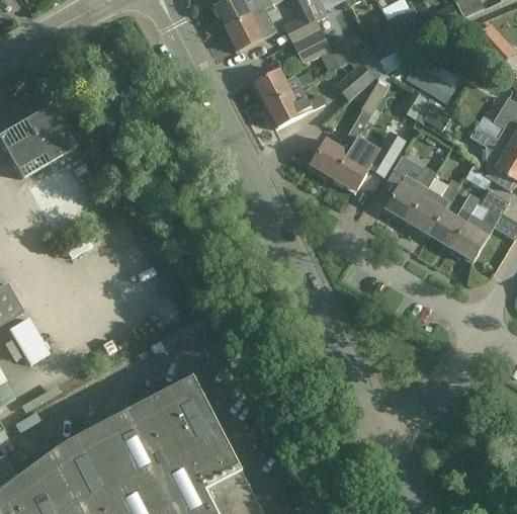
[(223,0),(214,4),(226,25),(227,27),(272,3),(273,3),(271,0),(250,0),(246,2),(245,0),(223,0)]
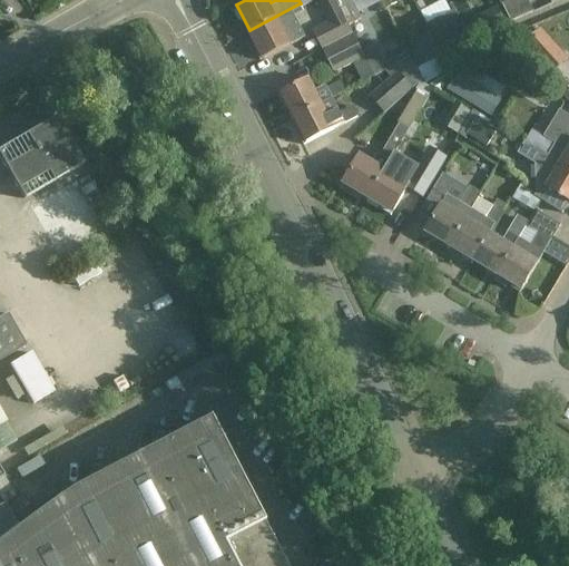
[(319,0),(329,18),(312,27),(313,29),(321,46),(352,30),(347,22),(335,0),(319,0)]
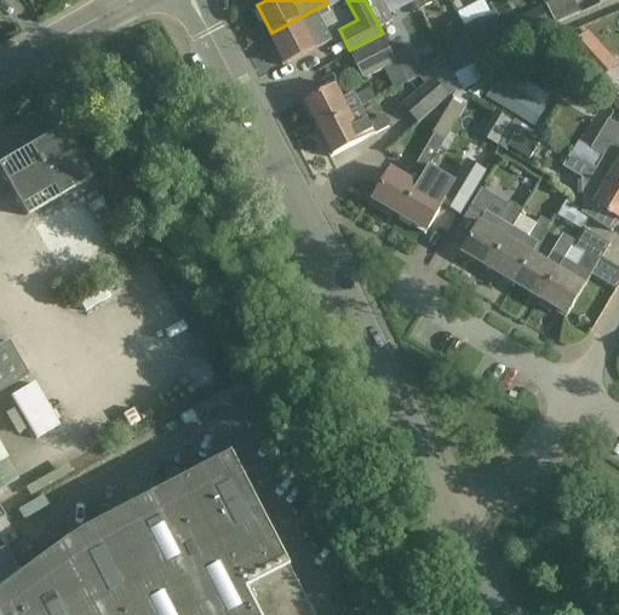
[(365,0),(378,24),(391,17),(393,16),(389,10),(383,0),(365,0)]
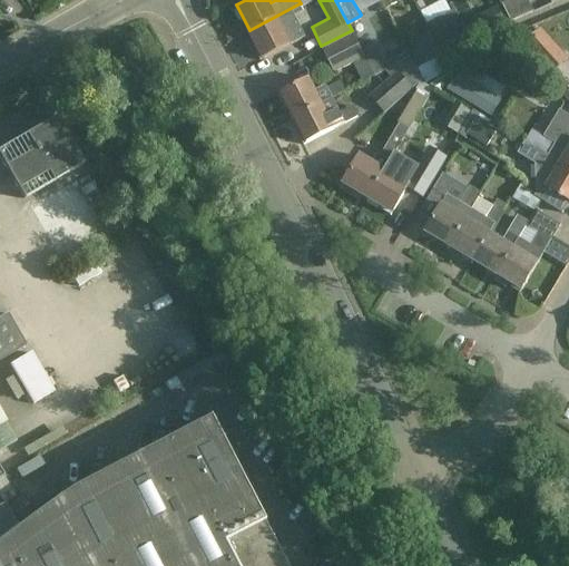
[(500,0),(510,19),(535,9),(529,0),(500,0)]
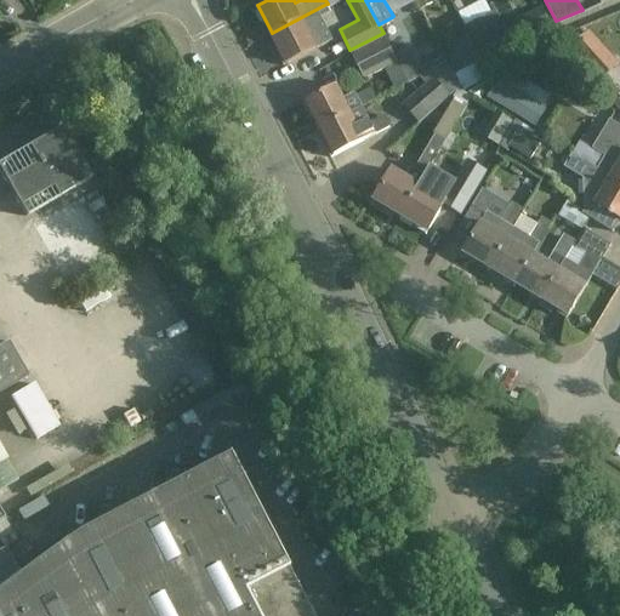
[(541,3),(502,22),(511,39),(512,40),(551,21),(550,21),(541,3)]
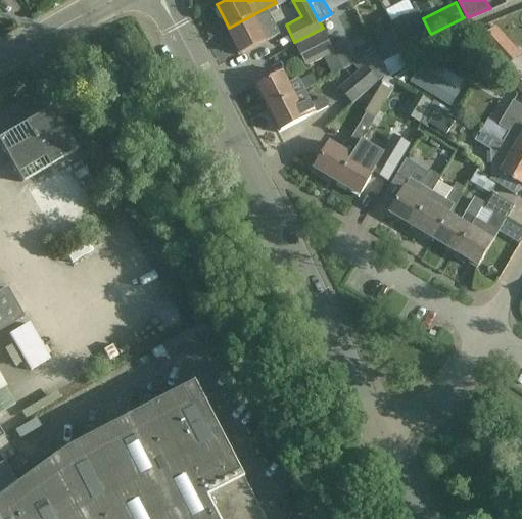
[(275,3),(229,28),(241,51),(280,31),(269,10),(277,6),(275,3)]
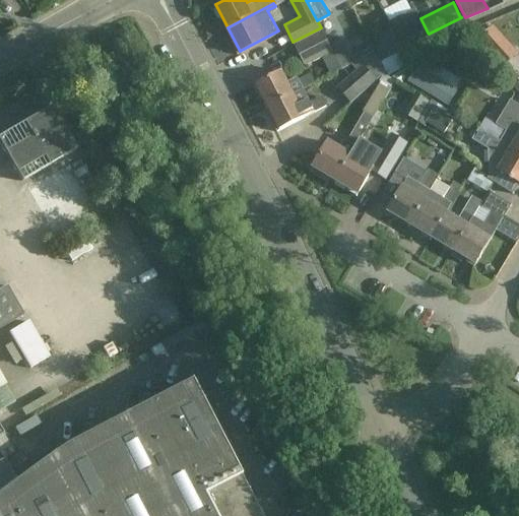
[(395,36),(401,47),(424,35),(409,7),(387,19),(395,36)]
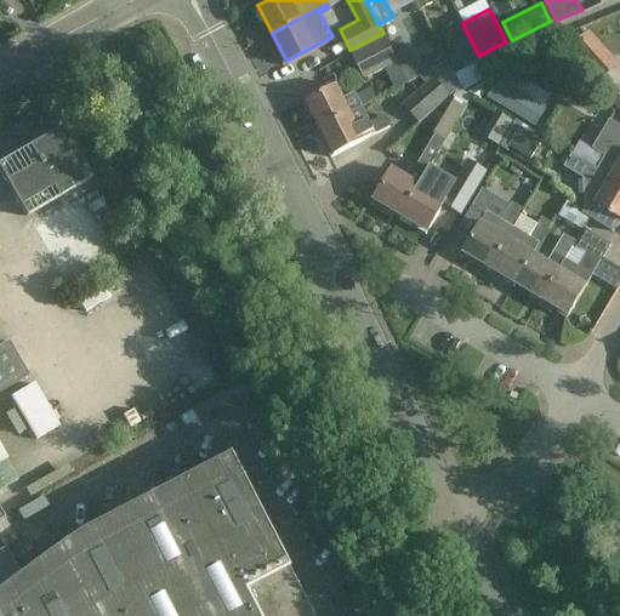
[(618,60),(590,29),(566,49),(596,80),(618,60)]
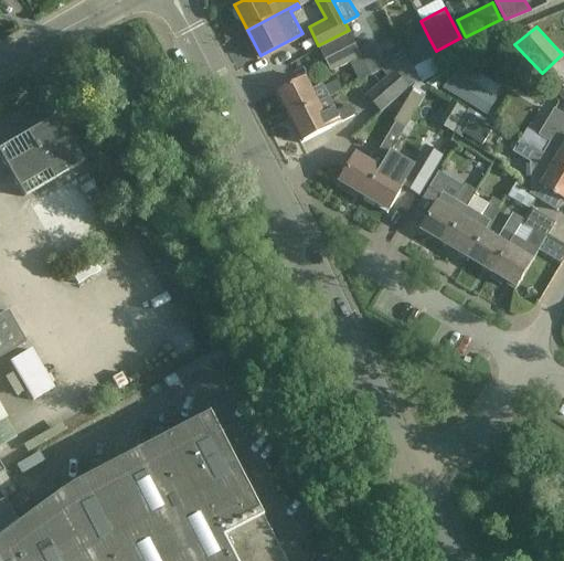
[(349,30),(318,45),(331,69),(350,60),(361,53),(350,31),(349,30)]
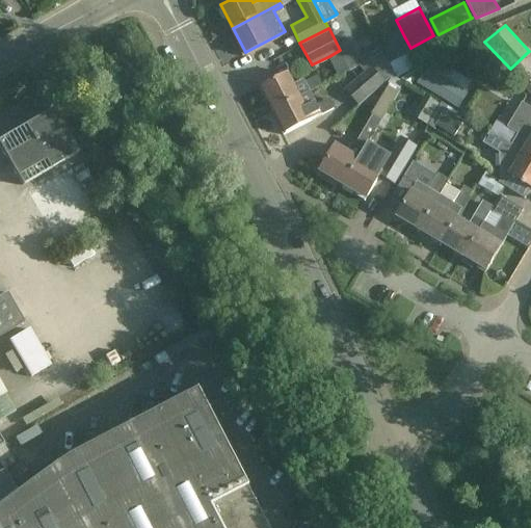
[(395,29),(376,38),(381,50),(387,60),(410,48),(404,36),(399,38),(395,29)]
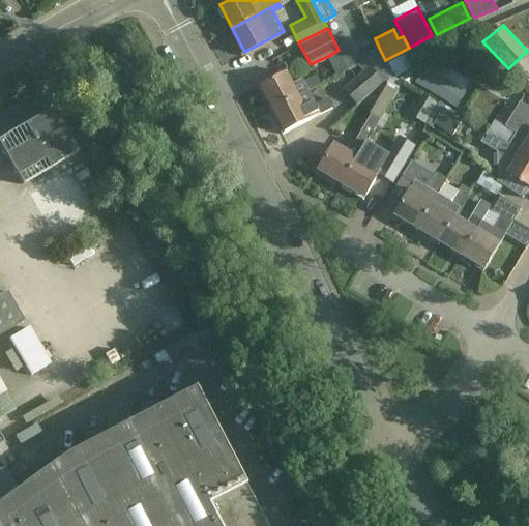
[(475,50),(466,38),(457,48),(467,58),(475,50)]
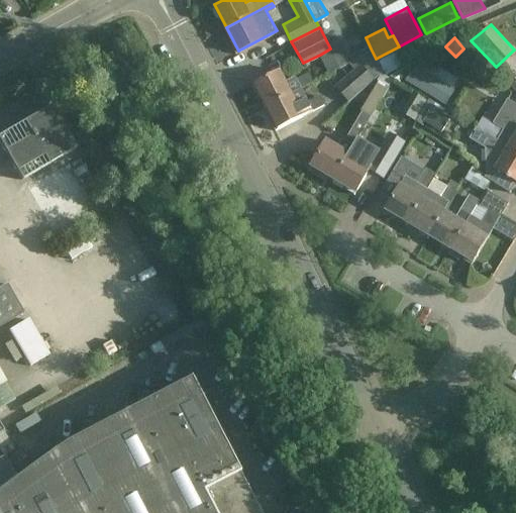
[(360,62),(334,85),(347,99),(374,77),(360,62)]
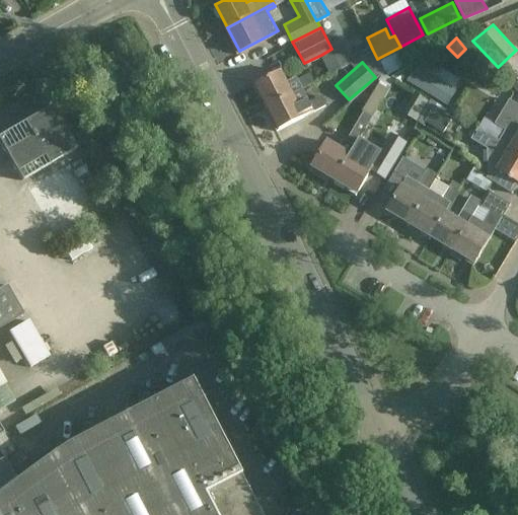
[(416,63),(407,78),(446,102),(455,88),(453,86),(424,69),(416,63)]
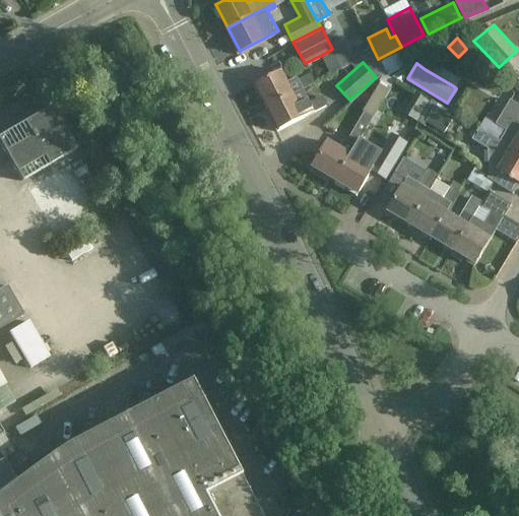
[(281,68),(256,81),(266,102),(267,104),(302,85),(301,83),(313,77),(310,71),(298,77),(297,74),(287,79),(281,68)]
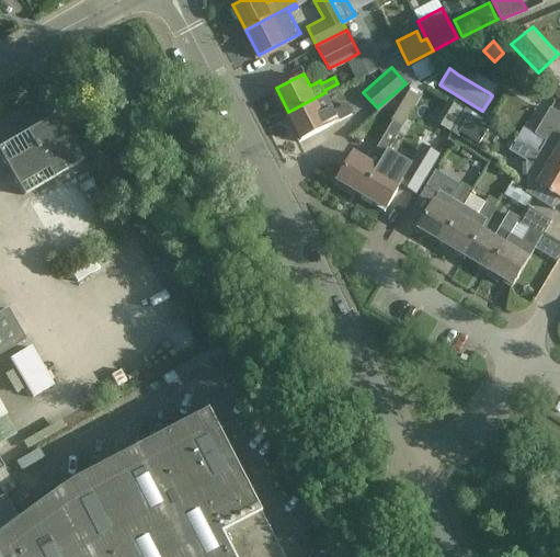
[(353,150),(336,178),(361,191),(362,192),(386,149),(424,82),(415,78),(395,111),(391,116),(393,117),(391,122),(375,149),(372,147),(366,157),(353,150)]
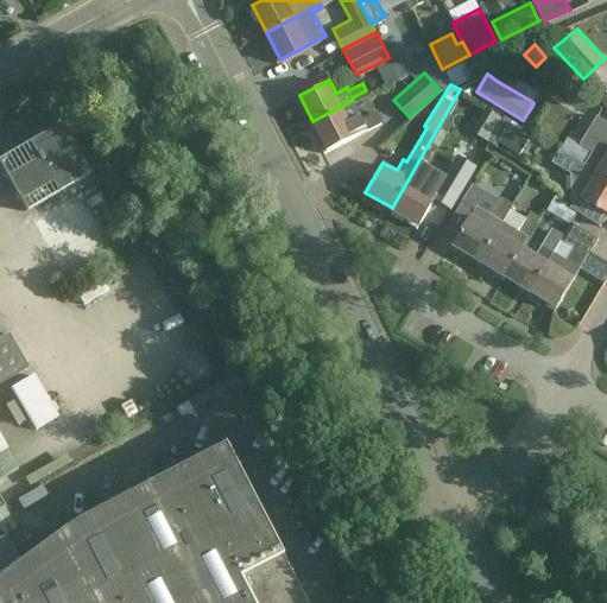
[(353,100),(313,121),(327,148),(367,128),(381,120),(378,113),(364,120),(353,100)]
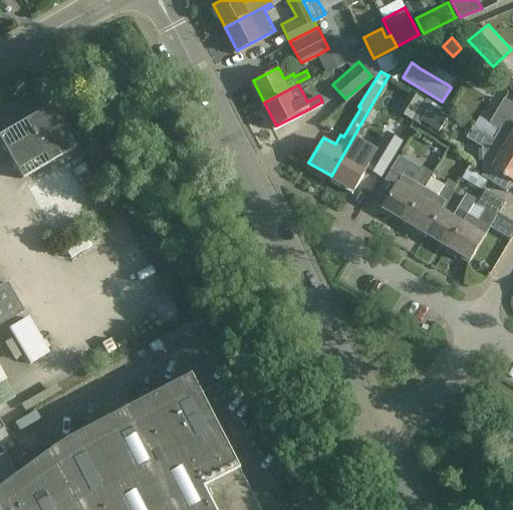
[(410,89),(399,109),(413,117),(424,97),(410,89)]
